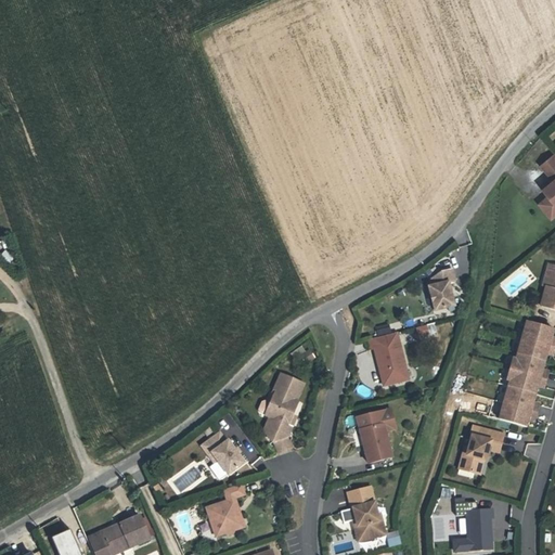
[(554,155),(543,165),(554,179),(554,180),(544,190),(550,196),(550,197),(549,214),(552,218),(554,215),(554,155)]
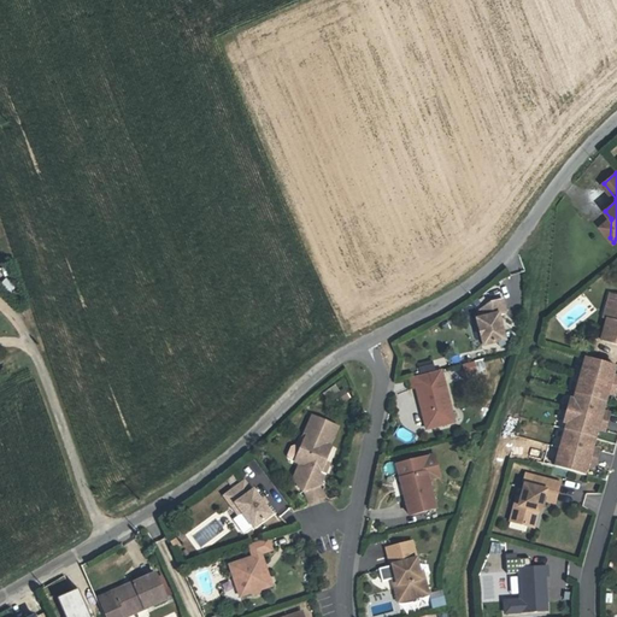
[(611,219),(611,218),(600,227),(610,238),(611,219)]
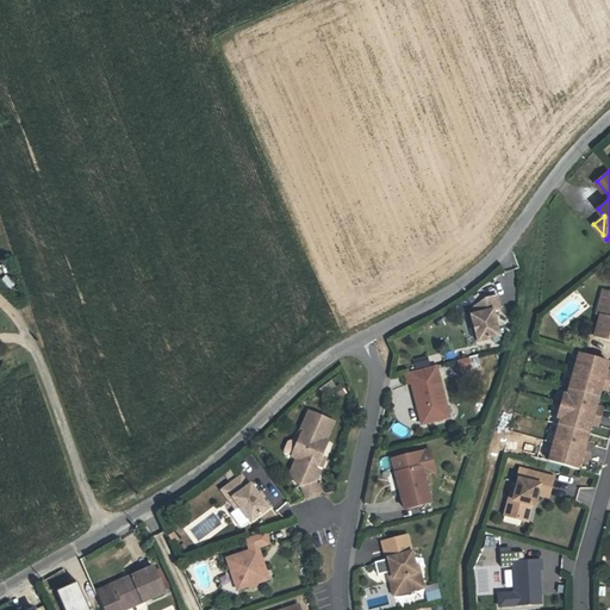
[(0,282),(10,290),(16,282),(4,274),(0,279),(0,282)]
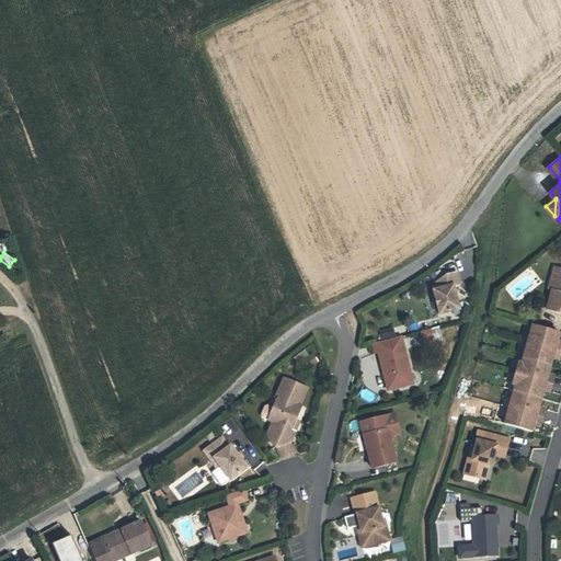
[(549,289),(552,289),(558,268),(554,267),(549,289)]
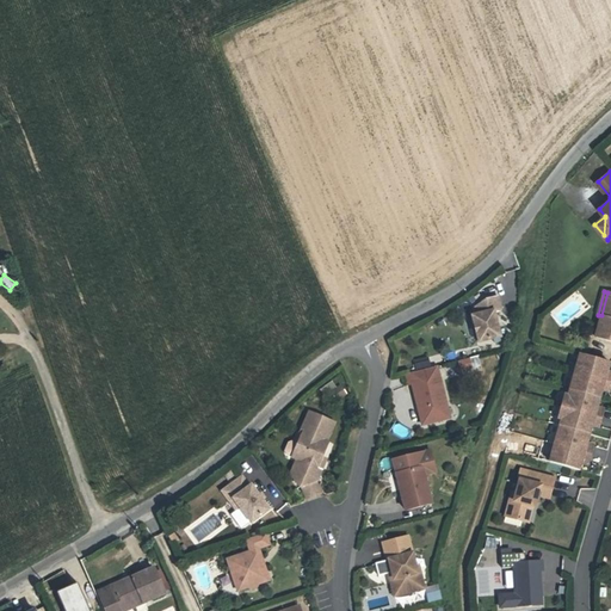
[(610,292),(608,292),(602,315),(596,337),(610,340),(610,292)]
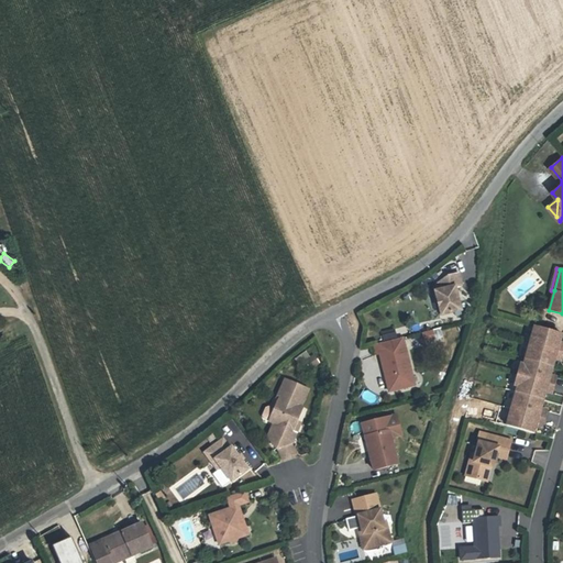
[(461,310),(454,287),(461,285),(457,273),(448,275),(438,283),(439,290),(435,291),(441,316),(461,310)]
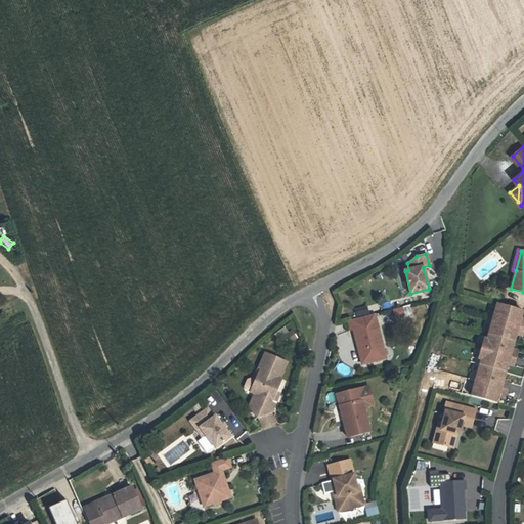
[(488,334),(514,341),(516,334),(522,335),(523,325),(523,318),(521,318),(523,310),(497,303),(488,334)]
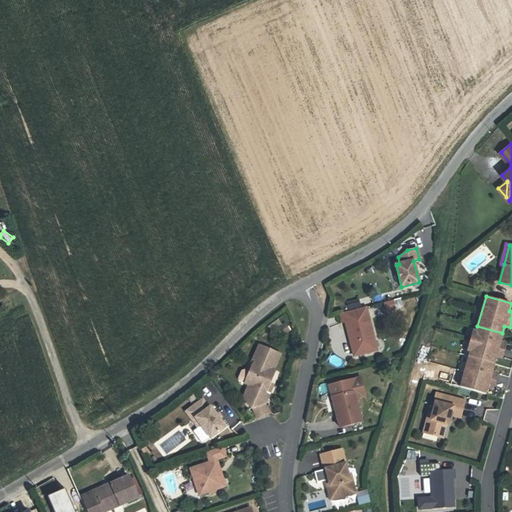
[(374,339),(366,307),(340,314),(343,322),(345,322),(350,342),(353,341),(354,345),(351,346),(354,356),(372,352),(369,340),(374,339)]
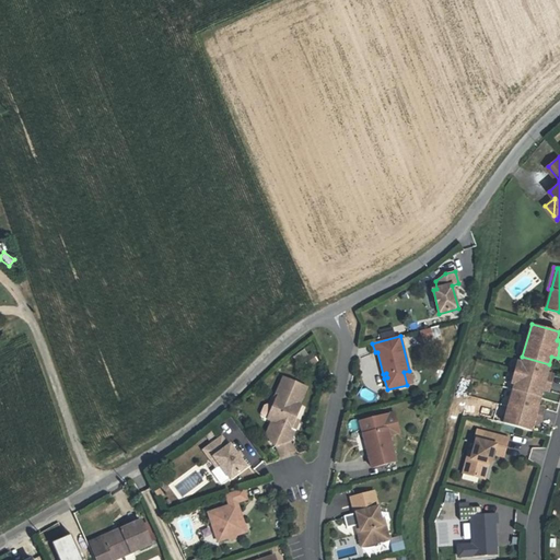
[(317,362),(312,353),(303,359),(308,368),(317,362)]
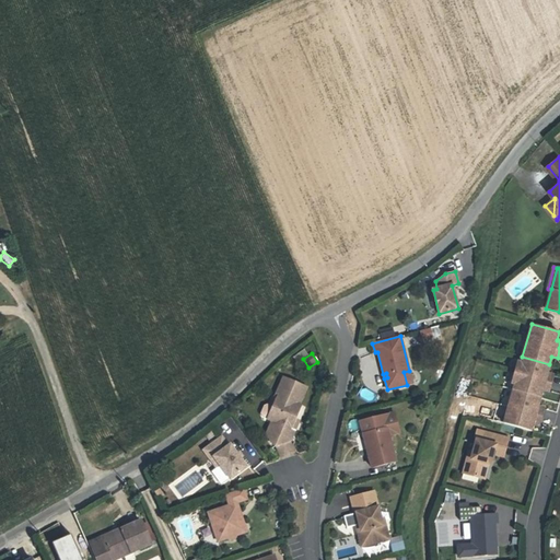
[(513,391),(539,398),(543,389),(548,391),(552,374),(547,373),(549,364),(522,357),(521,362),(518,362),(512,384),(514,384),(513,391)]
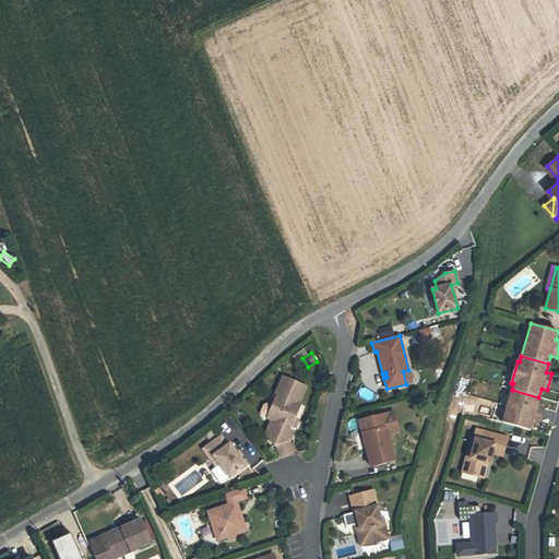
[(266,433),(275,445),(289,440),(294,429),(290,428),(294,418),(300,405),(298,404),(306,387),(283,377),(274,396),(276,396),(272,406),(266,404),(263,405),(260,413),(261,416),(272,420),(266,433)]
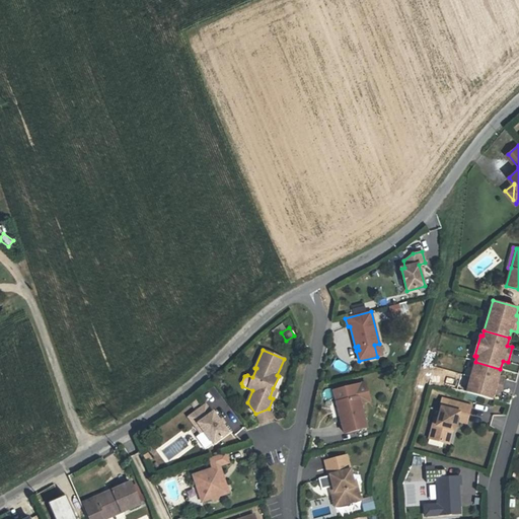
[(475,362),(466,392),(492,399),(494,391),(500,392),(504,378),(498,376),(500,369),(475,362)]
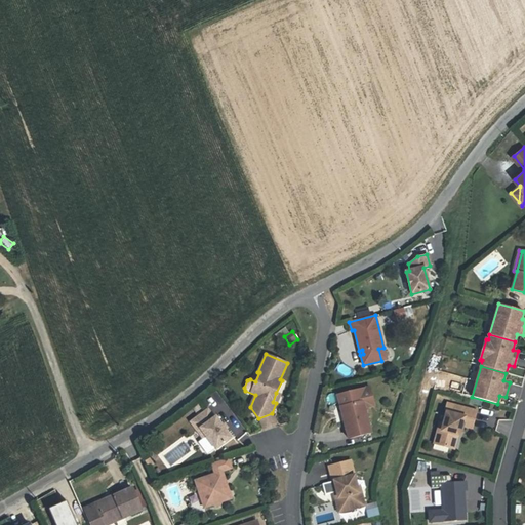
[(337,395),(340,407),(344,406),(347,419),(344,420),(349,439),(370,433),(364,409),(374,406),(369,387),(337,395)]
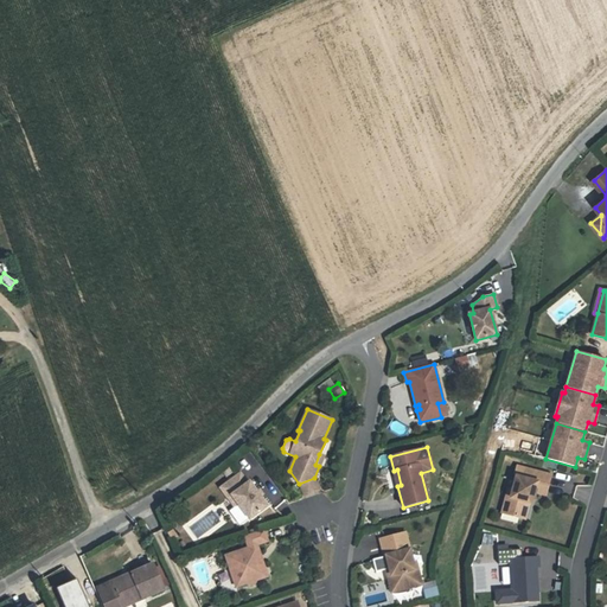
[(517,477),(513,489),(511,497),(506,496),(503,513),(525,519),(530,503),(531,497),(534,497),(536,492),(547,494),(551,475),(525,468),(523,478),(517,477)]
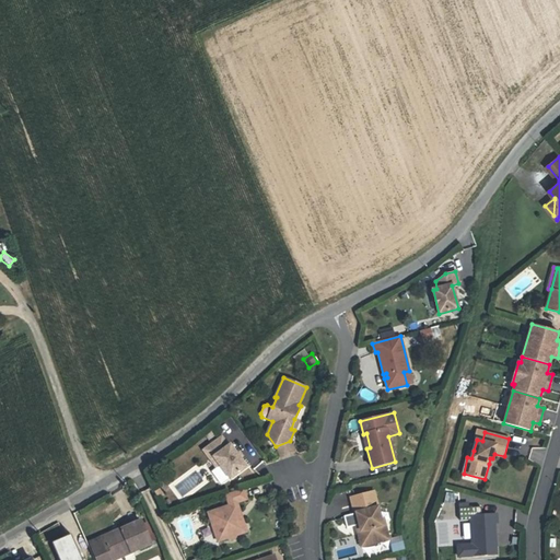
[(203,450),(211,459),(213,457),(220,465),(230,479),(246,467),(241,458),(236,453),(230,445),(229,446),(221,436),(203,450)]
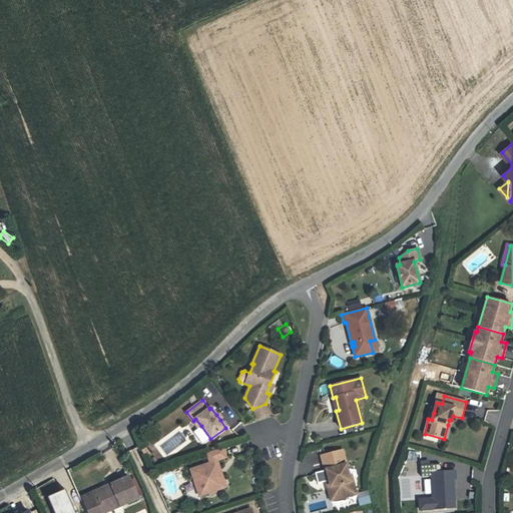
[(270,414),(266,404),(252,409),(257,419),(270,414)]
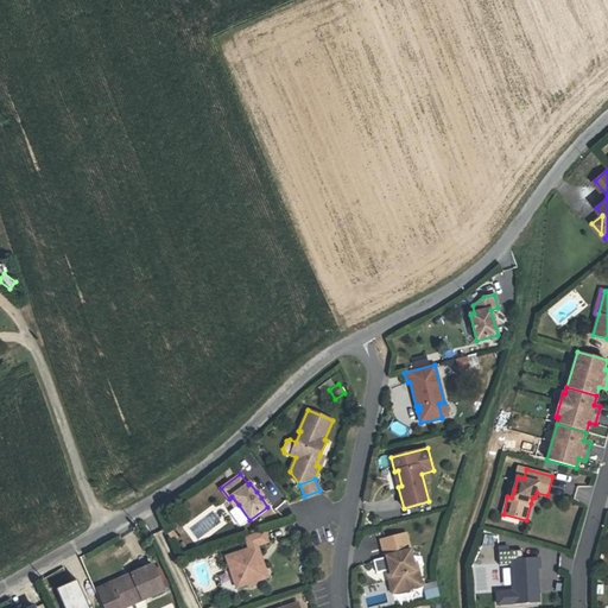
[(235,507),(239,505),(232,496),(229,499),(235,507)]
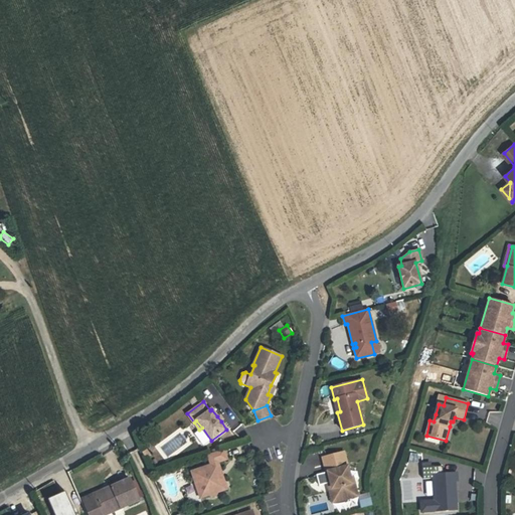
[(146,449),(142,451),(143,454),(145,458),(150,455),(146,449)]
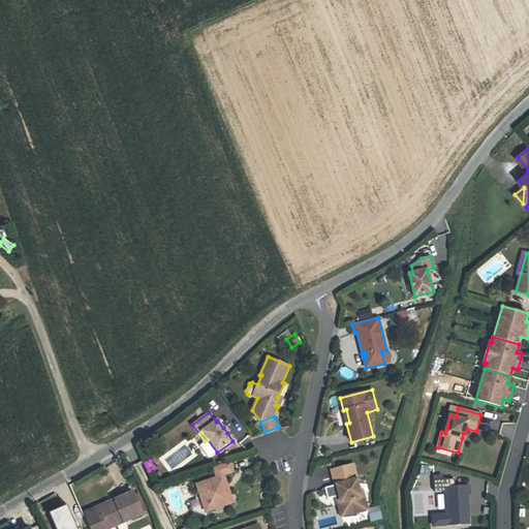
[(225,488),(226,485),(223,475),(232,472),(229,462),(213,467),(216,477),(196,484),(206,511),(215,508),(218,509),(221,508),(223,505),(232,502),(229,493),(226,491),(225,488)]
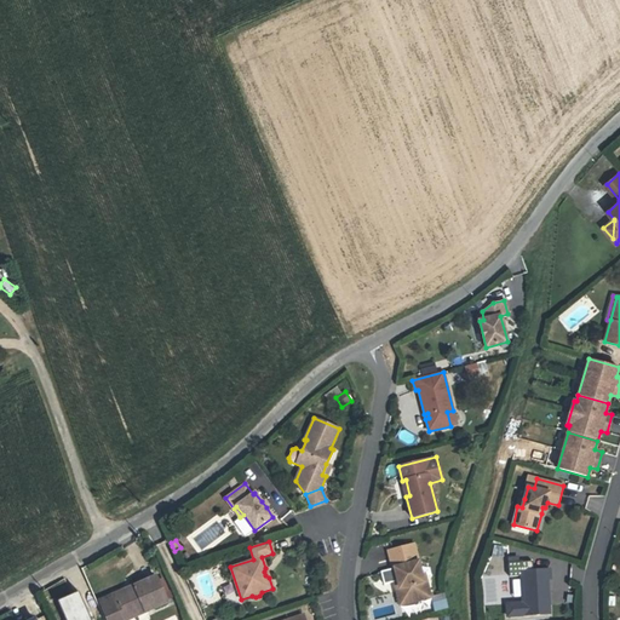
[(389,551),(392,569),(395,568),(399,581),(400,587),(396,589),(399,598),(408,595),(411,603),(430,597),(426,581),(423,581),(422,577),(414,545),(389,551)]
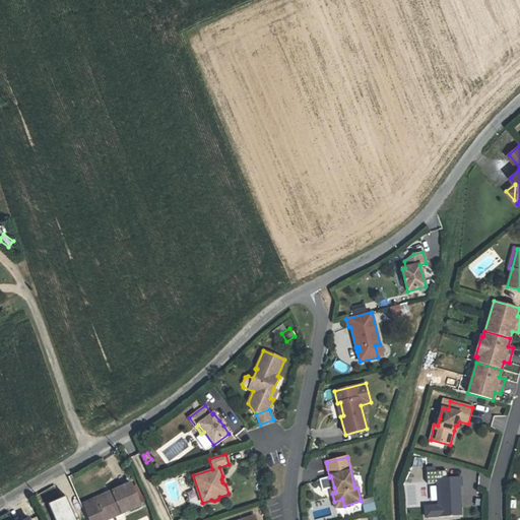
[(419,465),(421,459),(414,457),(412,463),(419,465)]
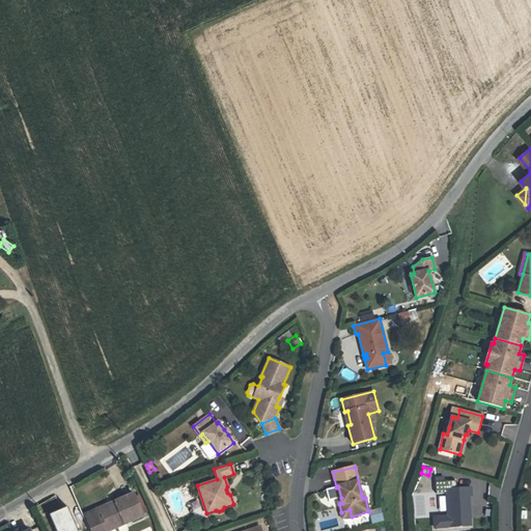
[(338,499),(341,498),(338,486),(336,487),(327,490),(330,501),(338,499)]
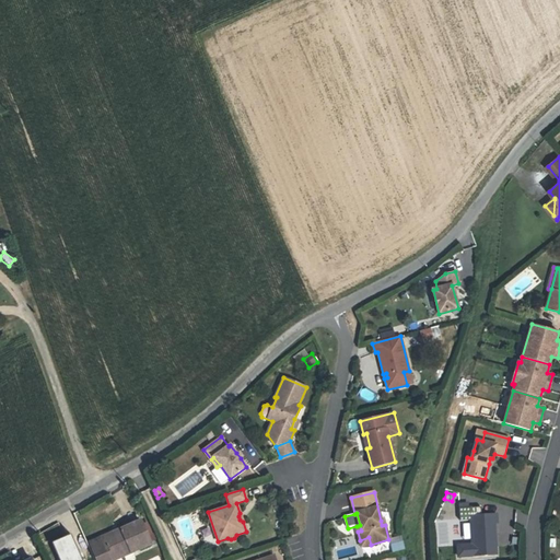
[(494,523),(497,523),(497,514),(470,515),(470,522),(473,556),(496,555),(494,538),(494,523)]
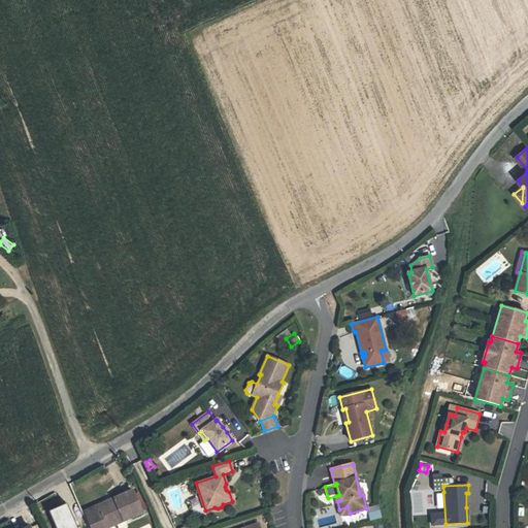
[(141,512),(141,510),(139,505),(134,495),(133,492),(114,500),(116,502),(97,509),(96,507),(85,513),(91,527),(105,527),(141,512)]
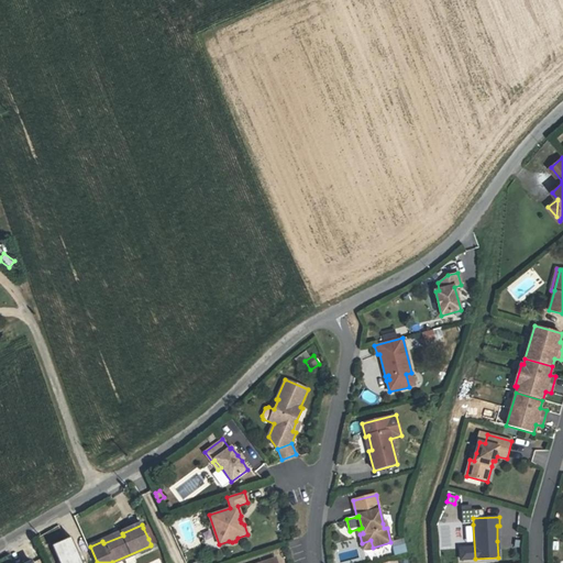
[(464,559),(475,559),(473,525),(462,525),(464,559)]
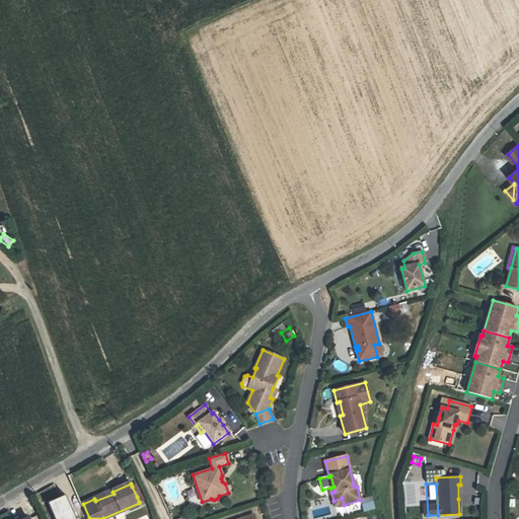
[(136,485),(132,487),(137,497),(141,495),(136,485)]
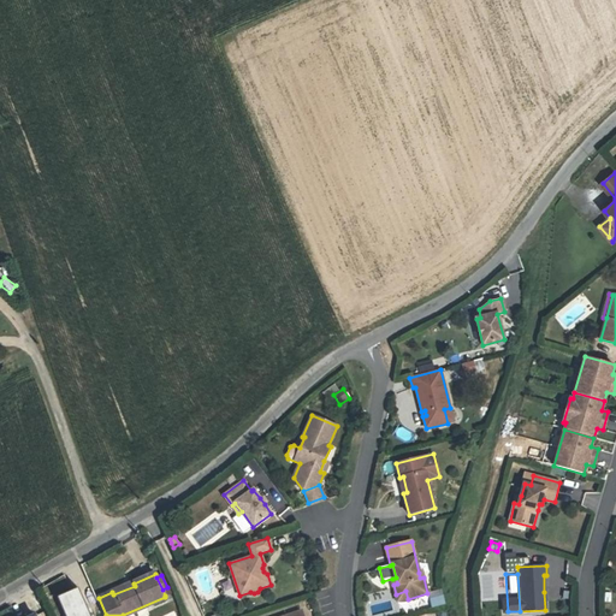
[(200,599),(214,596),(209,575),(194,579),(200,599)]
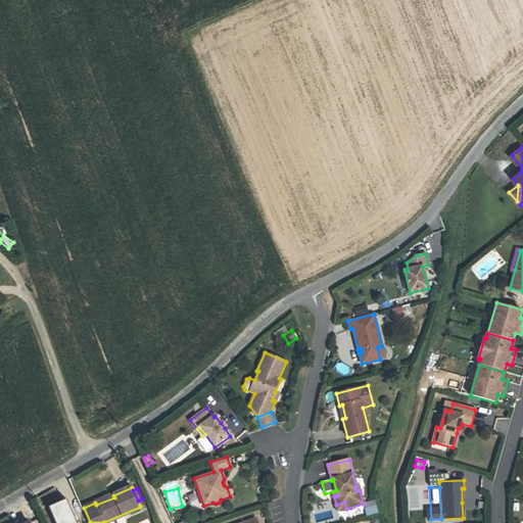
[(114,497),(113,495),(95,503),(96,505),(114,497)]
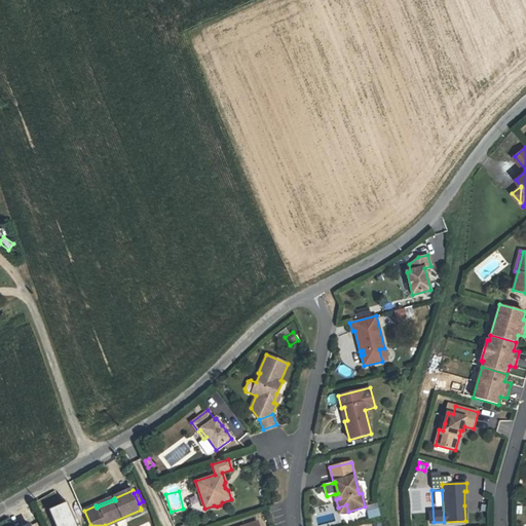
[(78,525),(68,502),(50,510),(57,525),(78,525)]
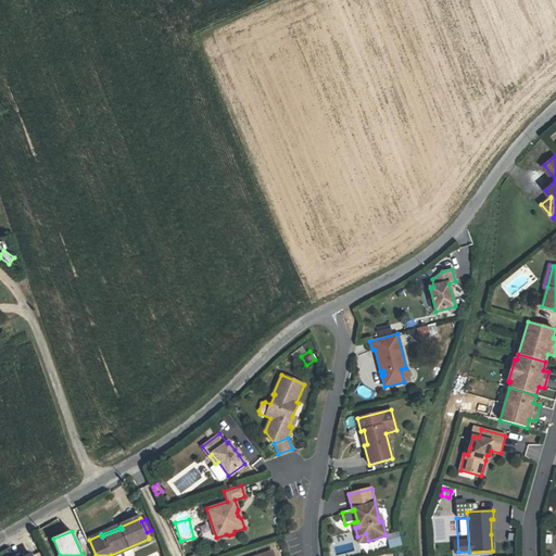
[(397,532),(387,532),(387,546),(399,545),(397,532)]
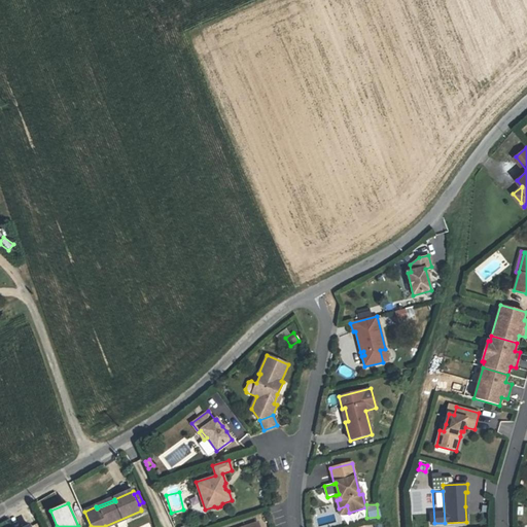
[(347,505),(339,508),(340,515),(349,513),(347,505)]
